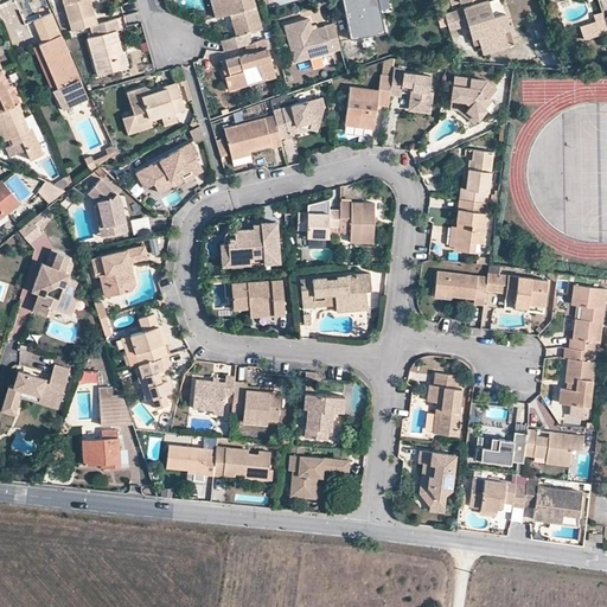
[(89,96),(84,87),(45,0),(14,0),(26,24),(34,20),(42,36),(49,33),(51,38),(39,44),(58,87),(55,89),(59,100),(63,108),(89,96)]
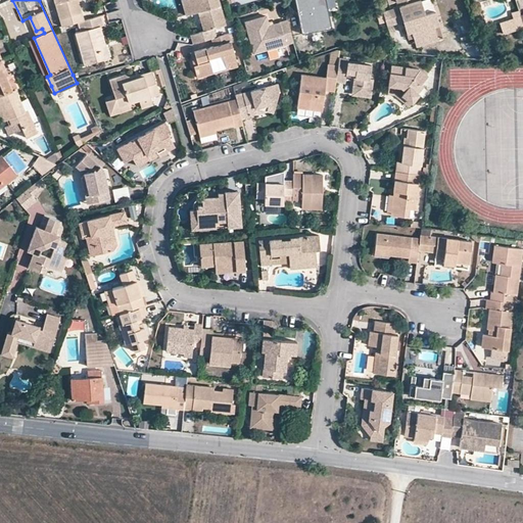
[(84,20),(78,2),(77,0),(53,0),(61,27),(79,21),(84,20)]
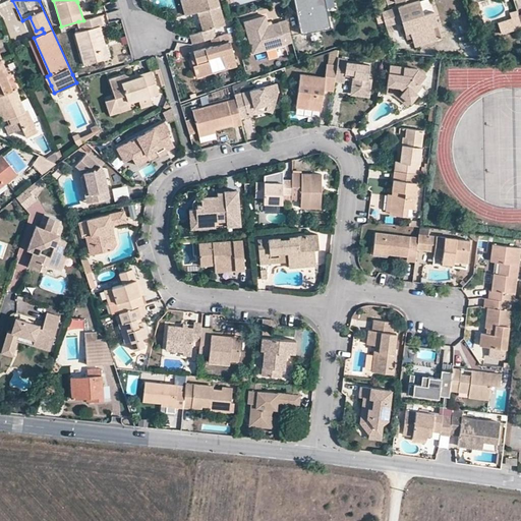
[(189,0),(180,0),(185,16),(193,14),(189,0)]
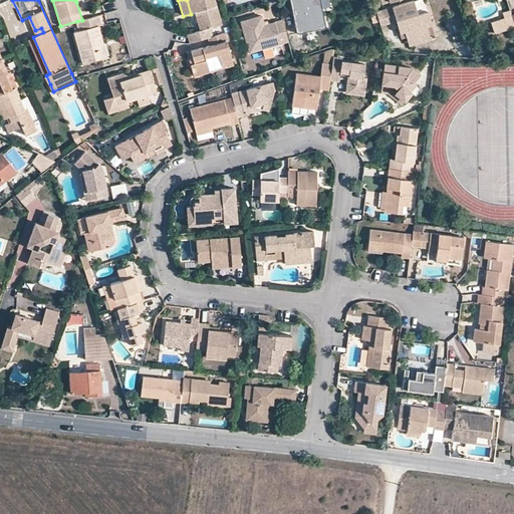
[(187,0),(191,14),(195,12),(199,11),(200,16),(197,17),(201,31),(196,32),(187,34),(190,43),(208,38),(212,36),(210,28),(223,24),(215,0),(187,0)]
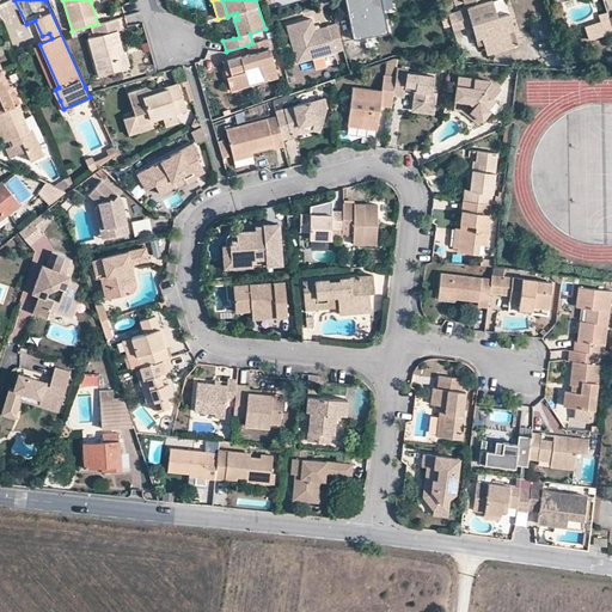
[(344,0),(353,40),(387,32),(384,14),(395,12),(392,0),(344,0)]
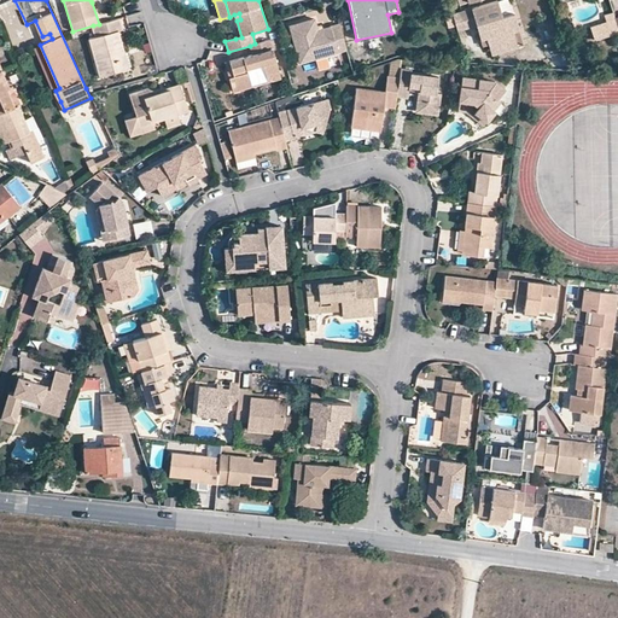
[(518,30),(513,13),(501,17),(496,1),(460,12),(465,30),(476,27),(479,41),(485,40),(488,46),(490,57),(517,48),(512,33),(518,30)]
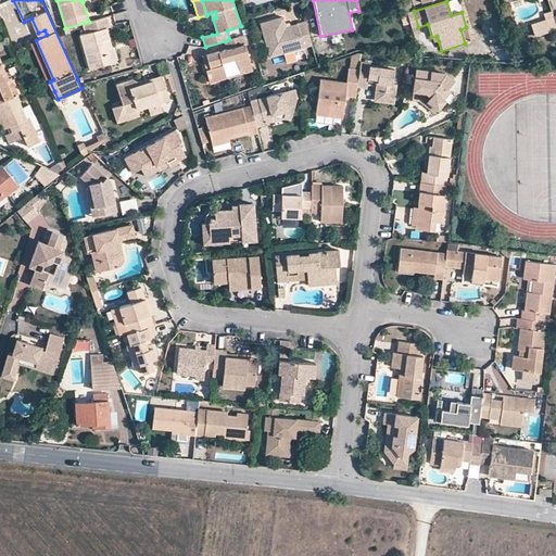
[(418,27),(414,11),(406,13),(411,29),(418,27)]
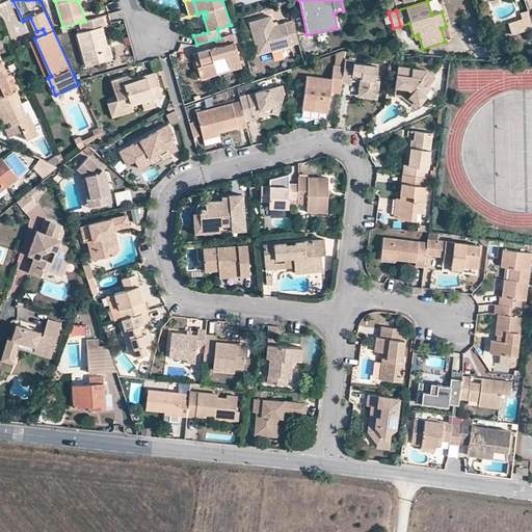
[(530,23),(527,14),(527,11),(522,12),(525,24),(530,23)]
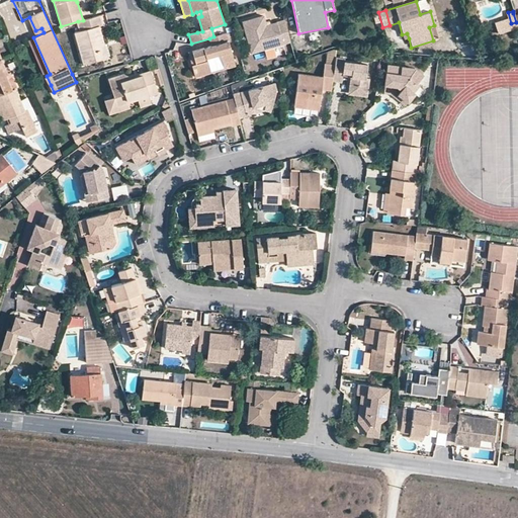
[(85,66),(101,61),(97,46),(104,44),(99,25),(103,24),(100,15),(83,20),(78,21),(81,30),(76,32),(85,66)]
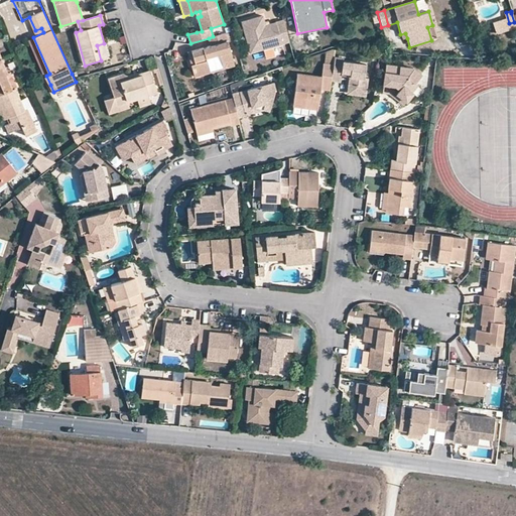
[(283,20),(269,24),(265,26),(264,22),(262,17),(242,23),(251,53),(290,41),(283,20)]
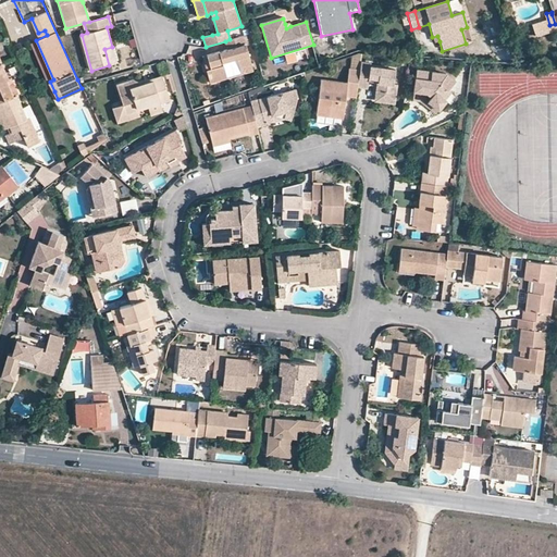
[(225,41),(227,49),(208,54),(211,70),(207,71),(211,83),(229,78),(224,62),(236,59),(238,67),(251,63),(244,36),(230,39),(225,41)]
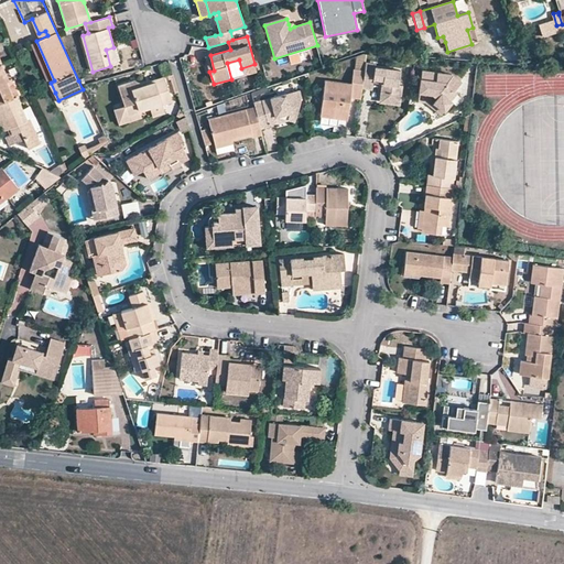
[(36,41),(32,43),(50,83),(51,83),(54,80),(36,41)]
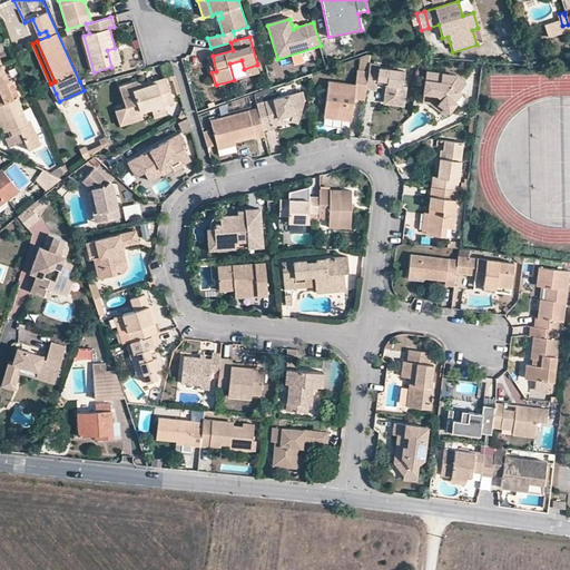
[(111,67),(120,65),(115,48),(107,50),(111,67)]
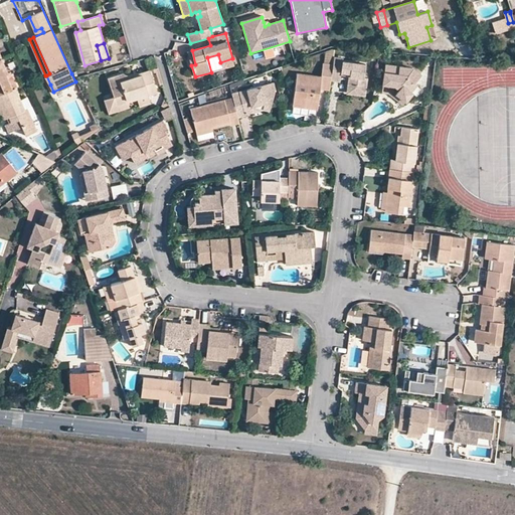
[(341,70),(349,71),(348,74),(347,84),(354,86),(353,92),(362,93),(364,76),(362,75),(363,63),(342,60),(342,58),(333,57),(332,64),(330,79),(339,80),(340,73),(341,70)]
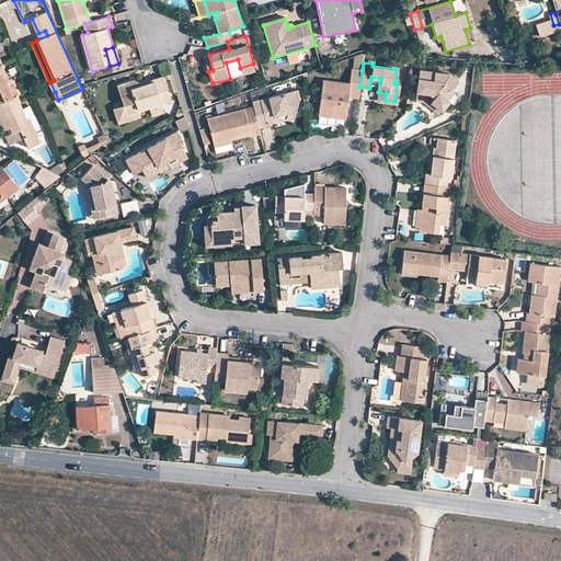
[(8,79),(1,64),(0,64),(0,102),(14,96),(7,79),(8,79)]
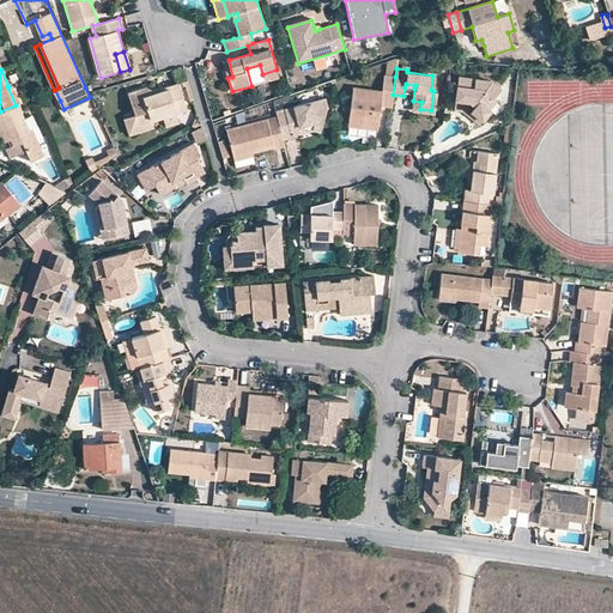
[(262,74),(265,83),(279,79),(277,70),(262,74)]
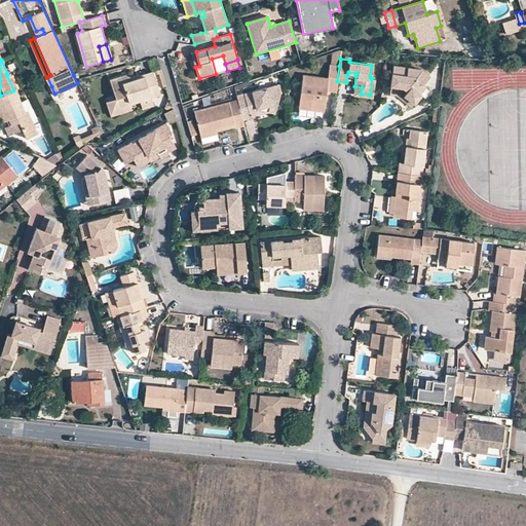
[(297,106),(324,110),(327,89),(336,91),(337,81),(339,66),(330,65),(329,77),(302,74),(297,106)]
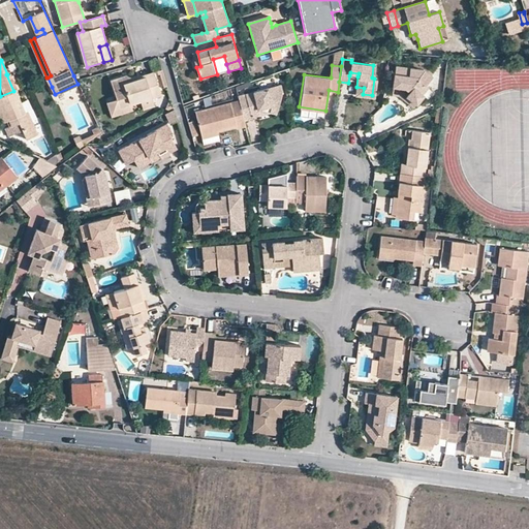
[(419,94),(426,86),(425,85),(431,78),(422,70),(394,66),(393,70),(391,85),(402,87),(408,92),(405,96),(414,103),(422,95),(419,94)]
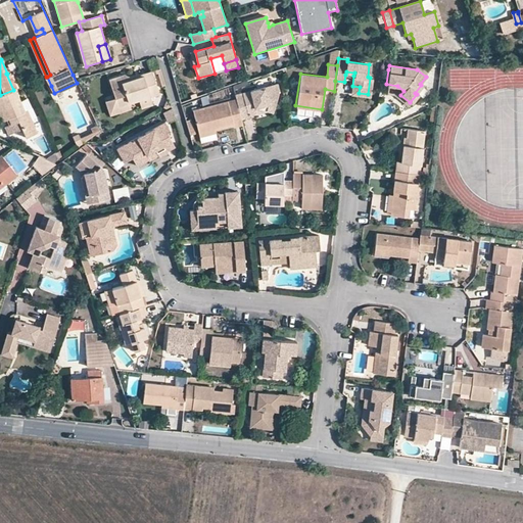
[(7,74),(6,74),(13,90),(14,90),(17,88),(10,72),(7,74)]
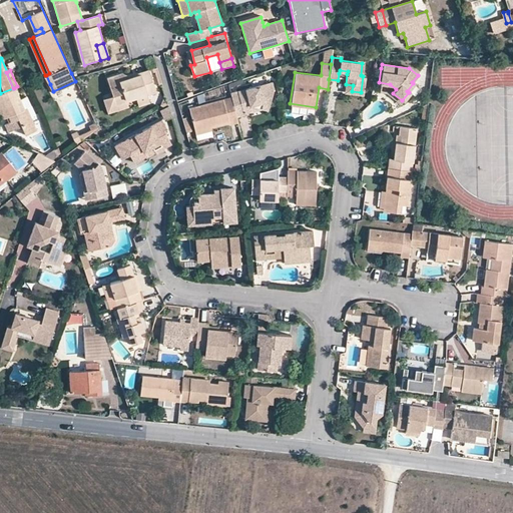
[(139,73),(139,75),(130,77),(122,74),(107,78),(114,104),(125,102),(124,99),(134,95),(135,99),(155,93),(148,71),(139,73)]
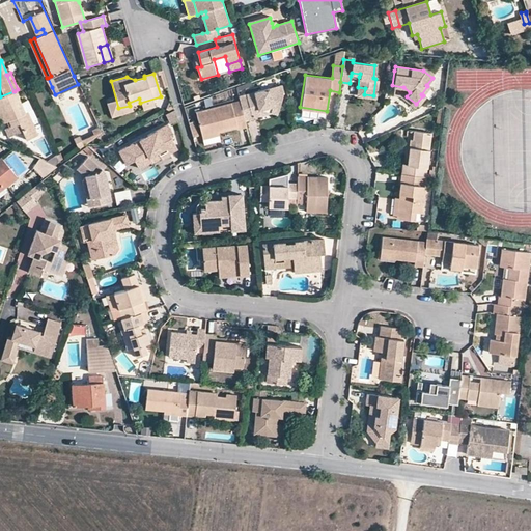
[(272,90),(266,87),(250,92),(236,95),(239,100),(244,119),(250,117),(250,116),(250,114),(258,111),(257,107),(269,104),(278,107),(281,92),(279,84),(272,86),(272,90)]
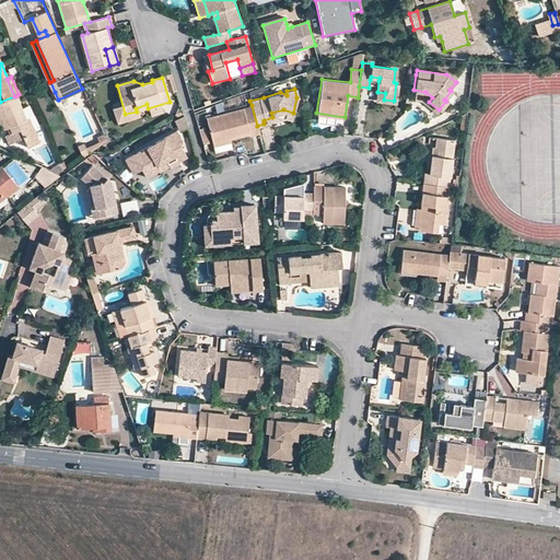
[(28,119),(26,119),(15,96),(14,96),(0,102),(0,120),(3,129),(7,128),(10,126),(12,132),(10,133),(13,142),(24,138),(27,147),(38,142),(28,119)]
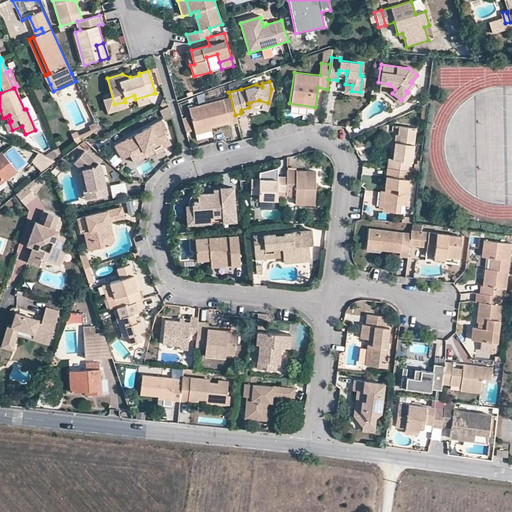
[(398,104),(401,100),(392,93),(389,96),(398,104)]
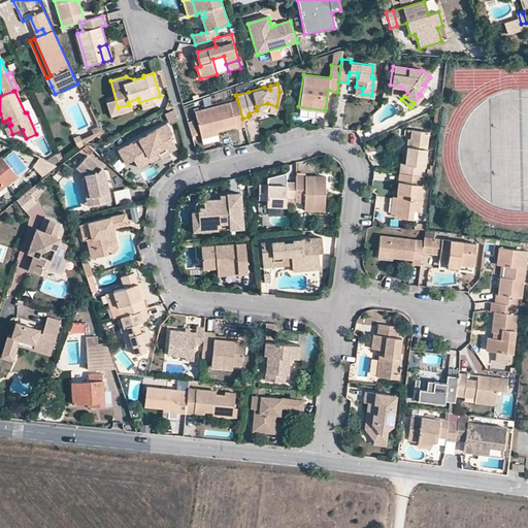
[(242,119),(237,99),(194,111),(200,134),(217,130),(234,124),(235,127),(243,125),(242,119)]
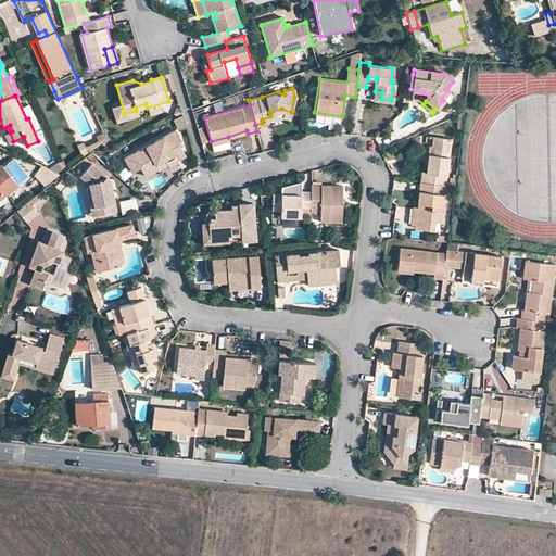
[(262,119),(262,122),(283,115),(289,117),(291,112),(281,109),(269,112),(270,116),(262,119)]
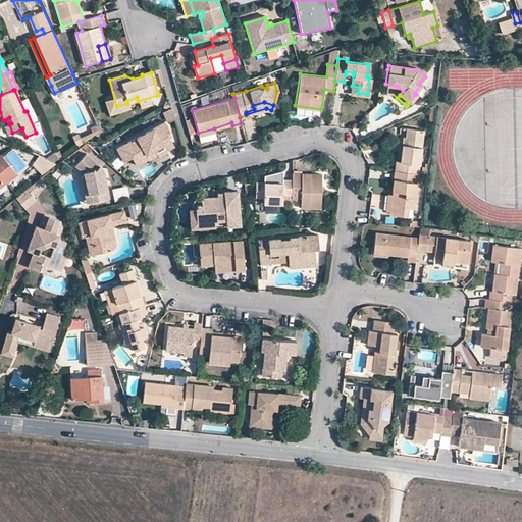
[(148,157),(146,152),(150,150),(154,152),(156,151),(157,152),(159,156),(166,151),(166,149),(173,145),(166,132),(169,129),(164,120),(115,147),(123,160),(132,155),(136,163),(144,159),(148,157)]
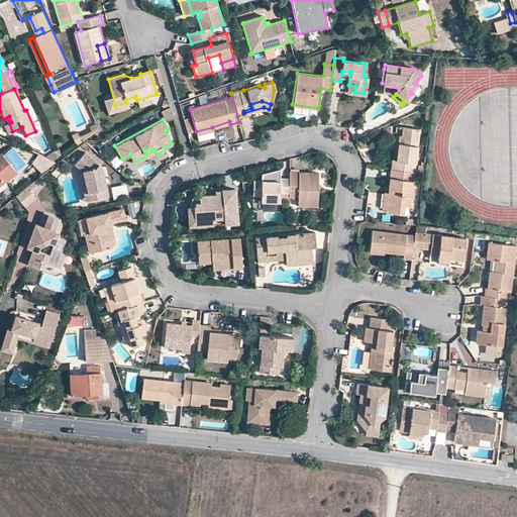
[(196,131),(197,135),(213,130),(212,127),(196,131)]
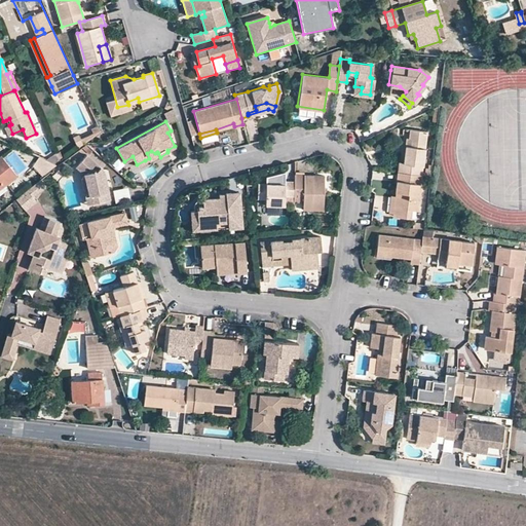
[(409,145),(407,145),(406,153),(403,153),(403,161),(398,161),(397,172),(421,175),(425,132),(409,129),(407,139),(410,140),(409,145)]
